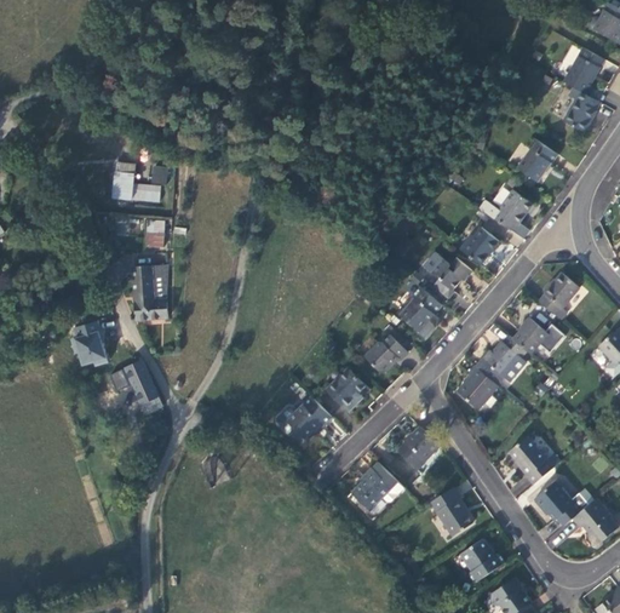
[(619,30),(619,9),(608,1),(593,29),(619,43),(619,40),(619,30)]
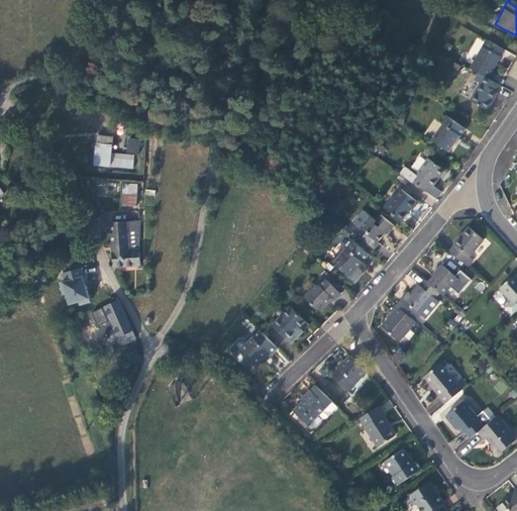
[(491,71),(503,49),(486,39),(470,68),(477,73),(492,81),(496,73),(491,71)]
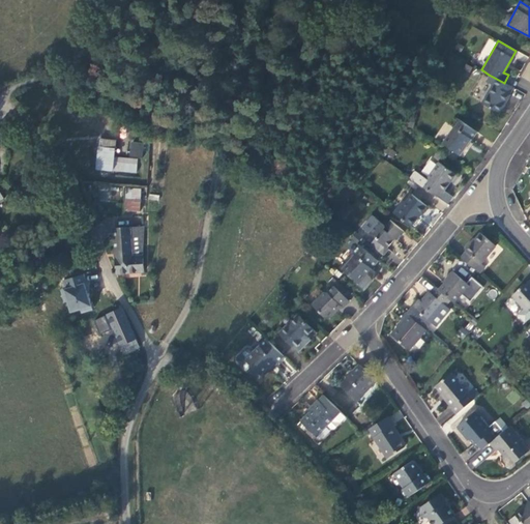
[(508,93),(512,87),(504,83),(489,75),(486,81),(492,84),(481,102),(500,112),(509,93),(508,93)]
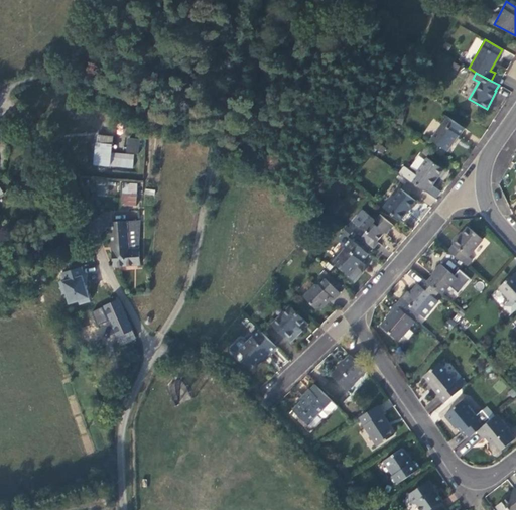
[(447,151),(464,128),(444,114),(438,122),(440,123),(430,138),(447,151)]
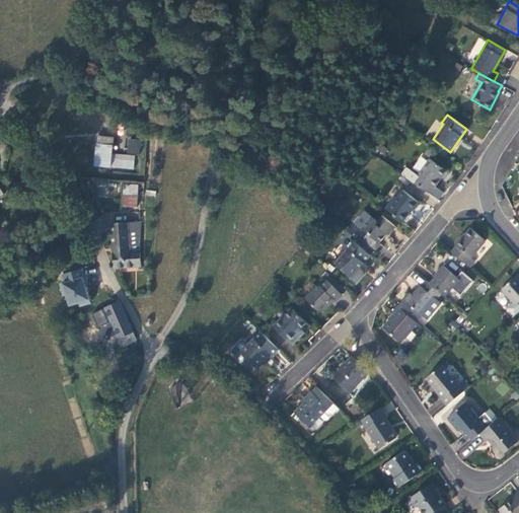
[(139,148),(140,134),(128,132),(126,146),(139,148)]
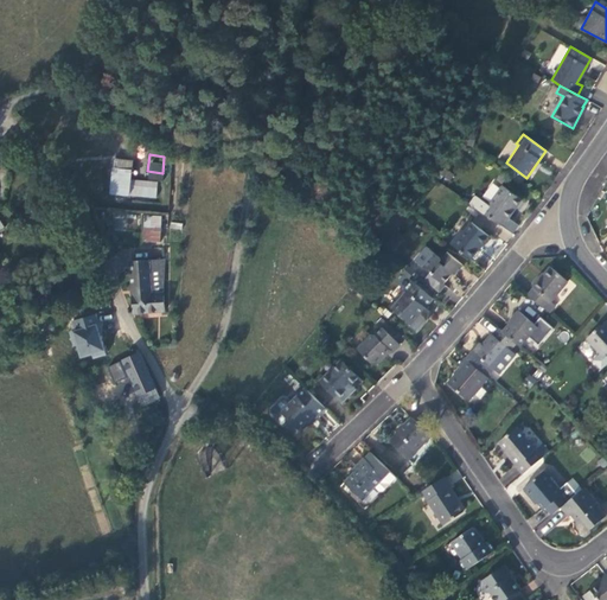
[(133,161),(114,159),(110,193),(155,198),(158,183),(131,180),(133,161)]
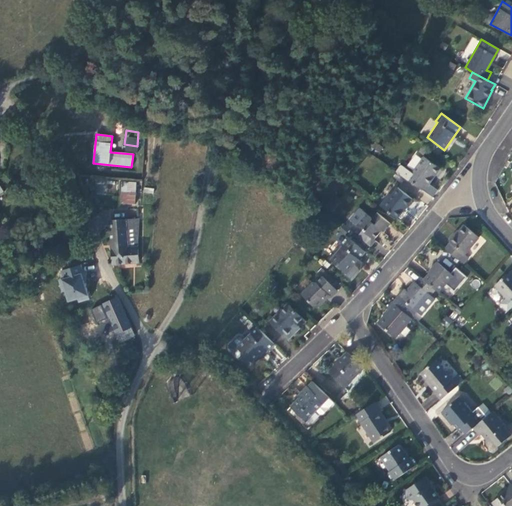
[(428,185),(440,168),(424,156),(412,173),(401,165),(396,171),(421,189),(425,183),(428,185)]
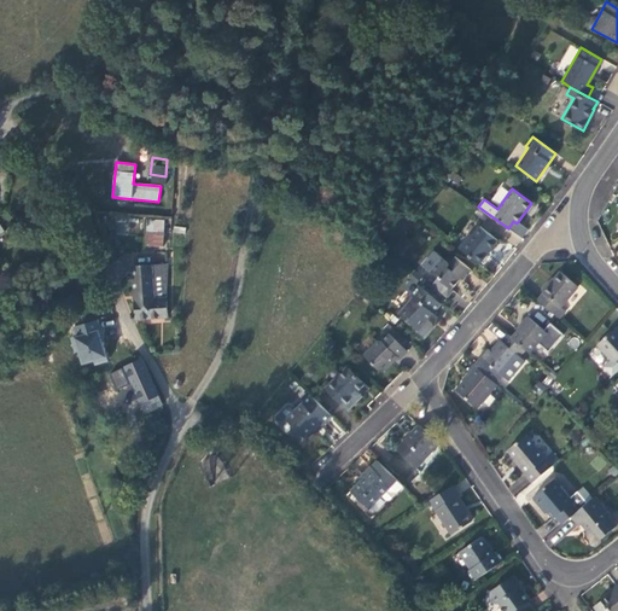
[(109,205),(108,226),(140,227),(141,207),(109,205)]
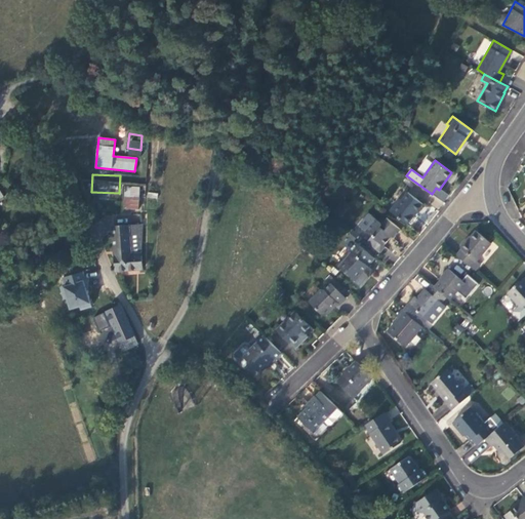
[(140,187),(126,186),(124,208),(138,209),(140,187)]
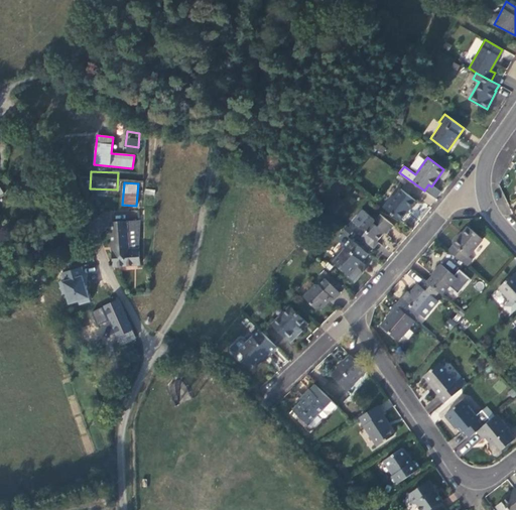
[(400,220),(415,200),(400,188),(394,197),(392,196),(383,207),(400,220)]
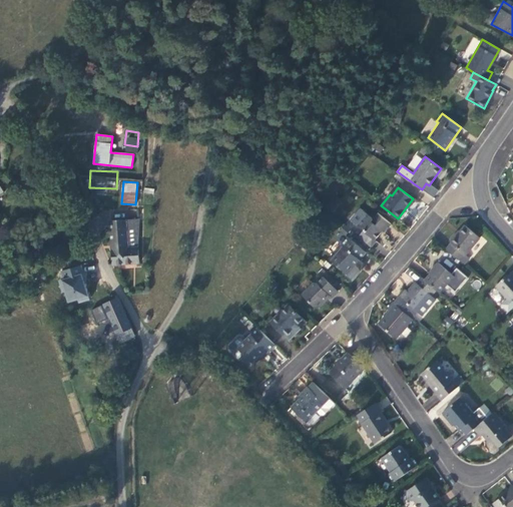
[(384,232),(391,223),(378,212),(373,217),(367,212),(357,224),(362,228),(357,234),(371,246),(376,240),(375,238),(382,230),(384,232)]
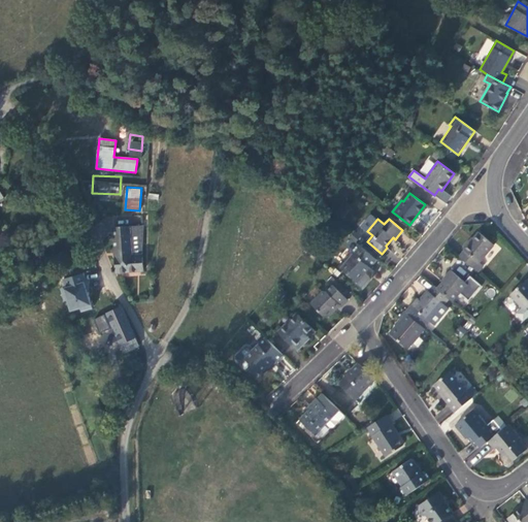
[(143,271),(142,254),(143,225),(112,227),(116,272),(143,271)]
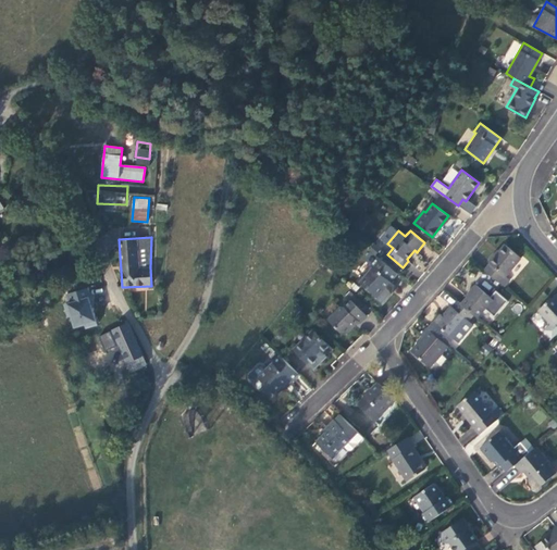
[(489,262),(483,269),(499,282),(504,275),(506,276),(521,258),(504,244),(495,254),(493,253),(487,260),(489,262)]
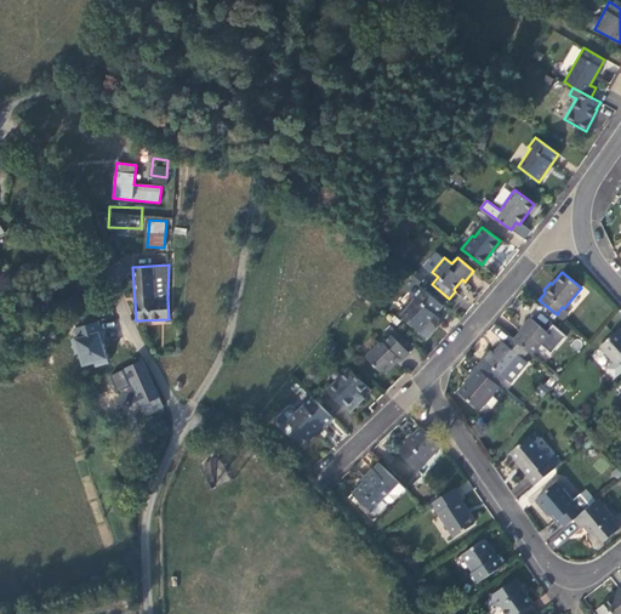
[(436,313),(442,305),(421,286),(414,296),(416,299),(409,307),(404,303),(397,312),(420,331),(433,316),(439,320),(442,318),(436,313)]
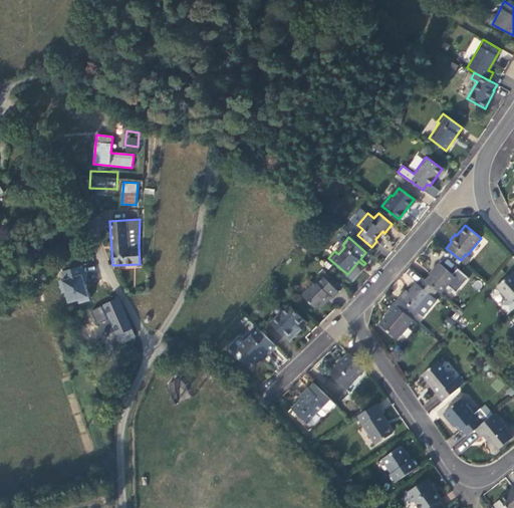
[(434,270),(425,280),(437,290),(440,293),(454,275),(438,262),(432,269),(434,270)]
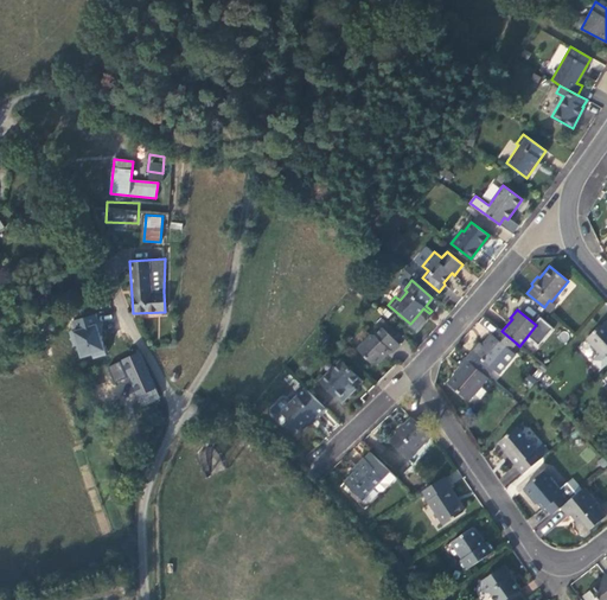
[(74,318),(45,326),(49,338),(77,330),(74,318)]
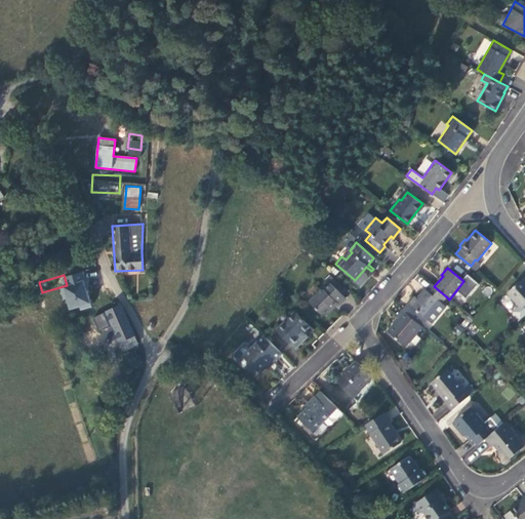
[(524,281),(522,278),(507,292),(520,308),(523,306),(524,307),(524,281)]
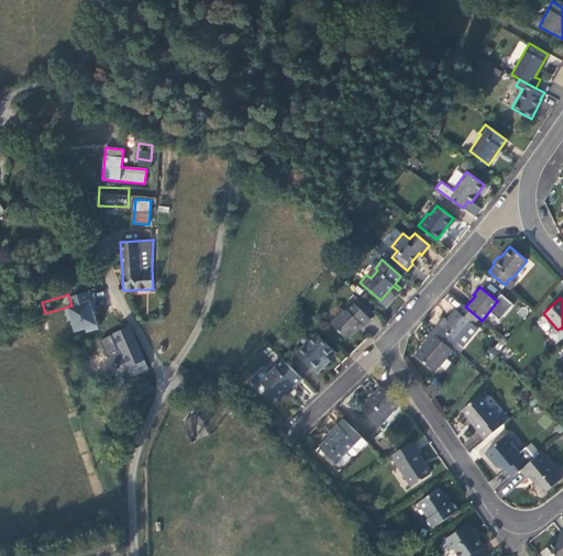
[(363,326),(371,319),(353,302),(346,310),(342,309),(330,322),(346,336),(351,336),(362,325),(363,326)]
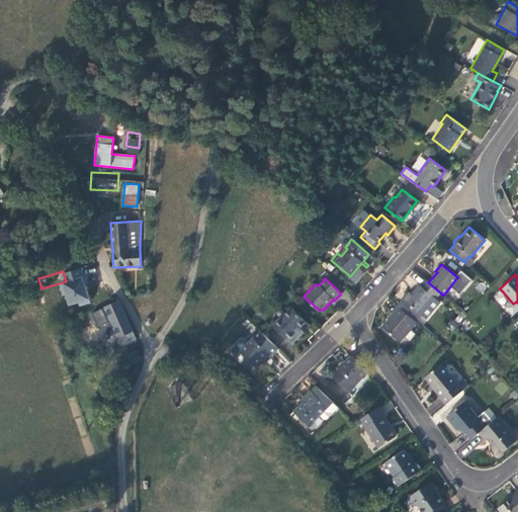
[(409,292),(398,306),(416,322),(421,316),(419,314),(433,296),(435,299),(440,292),(428,282),(424,279),(420,284),(418,283),(411,293),(409,292)]
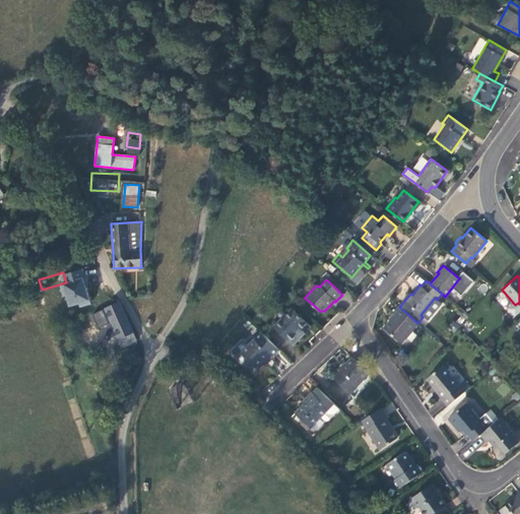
[(111,301),(94,307),(111,346),(127,340),(111,301)]
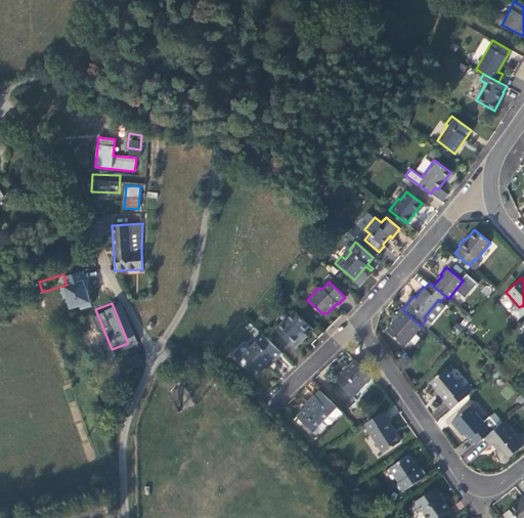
[(397,316),(386,330),(404,345),(421,326),(402,309),(401,308),(396,314),(397,316)]
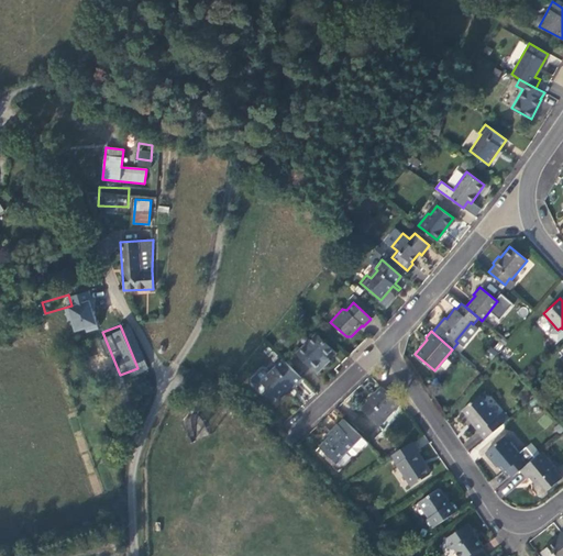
[(324,355),(332,347),(317,333),(297,353),(317,373),(329,359),(324,355)]
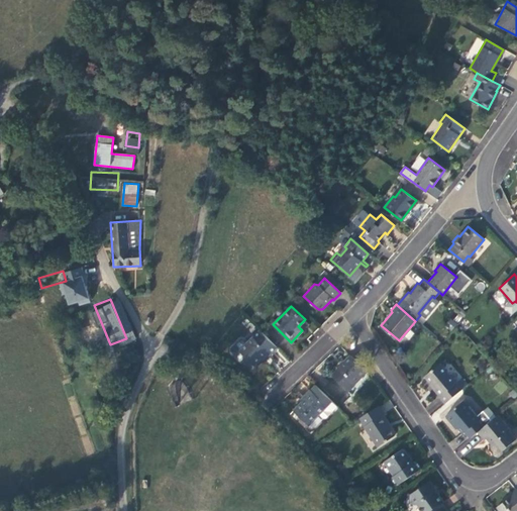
[(270,353),(276,347),(260,330),(247,342),(244,339),(240,339),(231,347),(231,351),(241,362),(245,358),(253,365),(266,353),(271,359),(273,356),(270,353)]
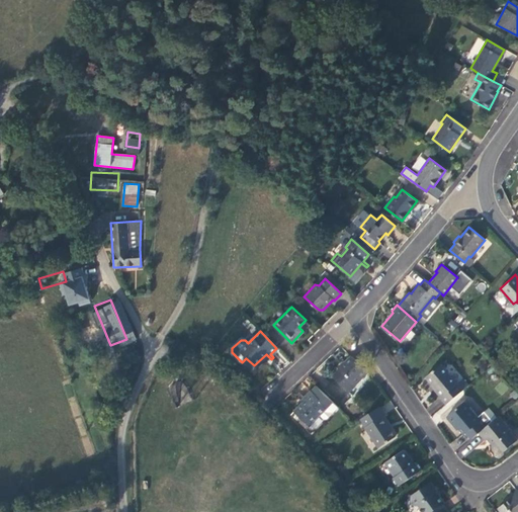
[(340,368),(333,375),(348,391),(354,384),(355,385),(367,371),(351,356),(345,363),(340,369),(340,368)]
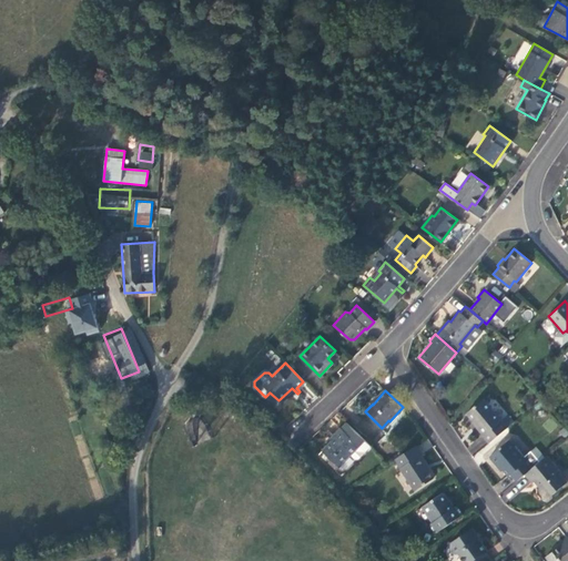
[(483,437),(488,444),(507,427),(484,399),(466,412),(478,426),(476,427),(484,436),(483,437)]
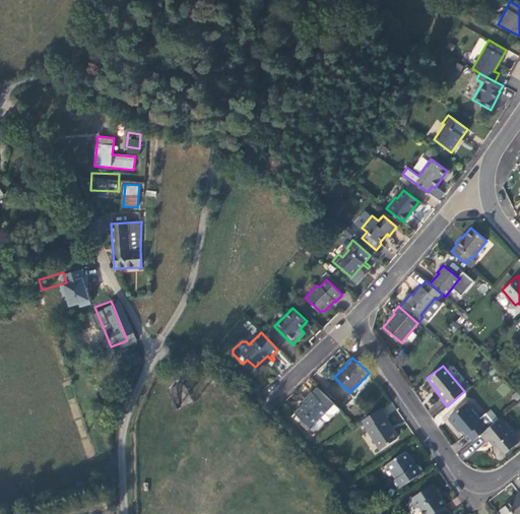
[(307,401),(296,411),(311,427),(321,418),(324,422),(328,422),(340,409),(318,387),(305,399),(307,401)]
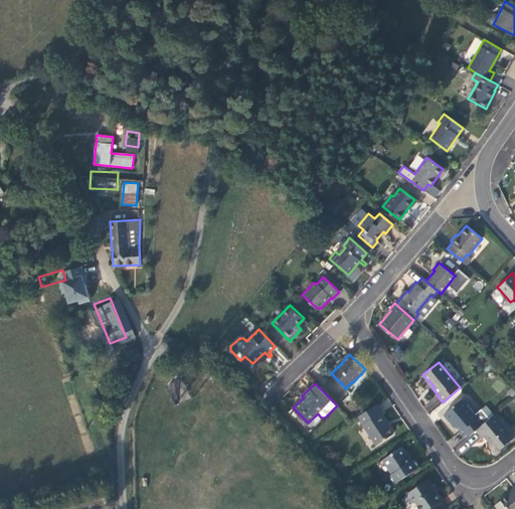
[(464,431),(468,436),(475,431),(483,425),(463,399),(444,414),(451,423),(454,422),(462,433),(464,431)]
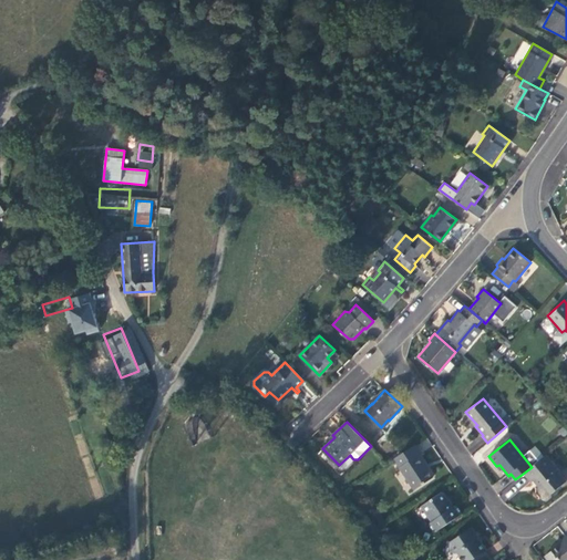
[(421,454),(414,445),(393,458),(414,489),(432,478),(423,464),(424,464),(419,455),(421,454)]
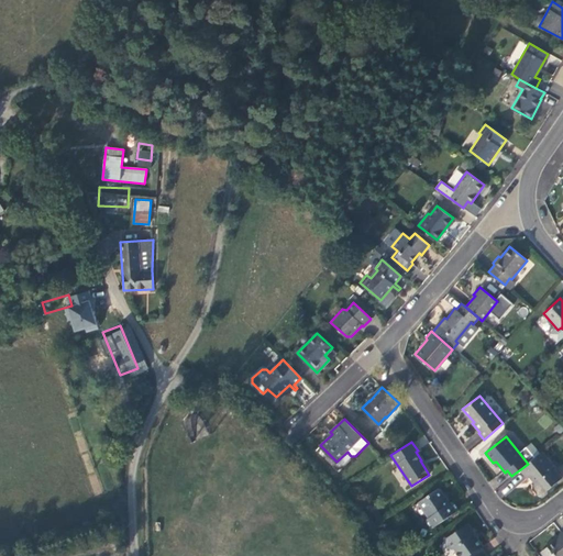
[(543,488),(547,491),(562,478),(554,468),(555,467),(542,452),(528,464),(519,470),(527,479),(529,477),(534,484),(540,490),(543,488)]
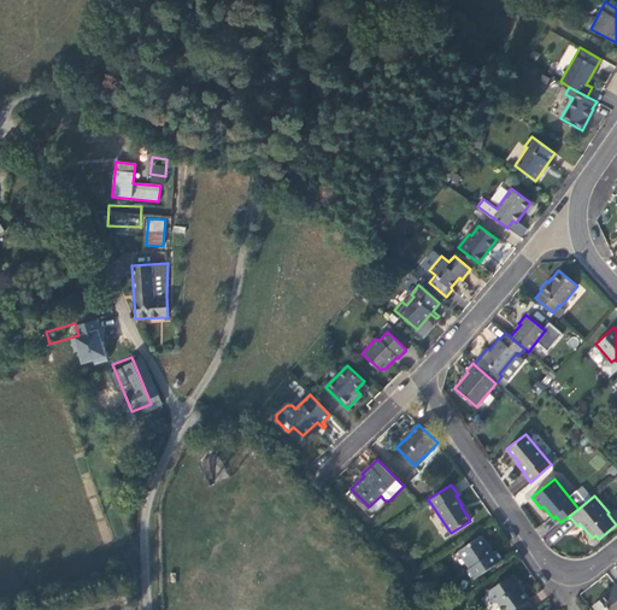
[(493,552),(481,535),(459,551),(470,567),(466,570),(472,580),(503,559),(495,550),(493,552)]
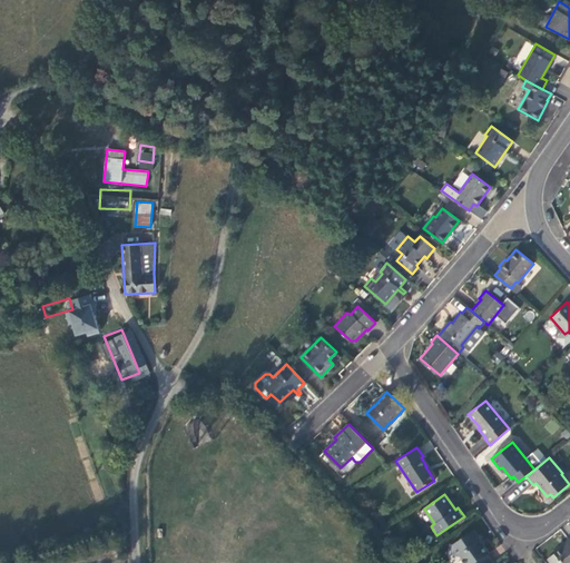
[(489,552),(473,530),(452,545),(451,554),(460,555),(464,562),(489,562),(492,561),(487,554),(489,552)]
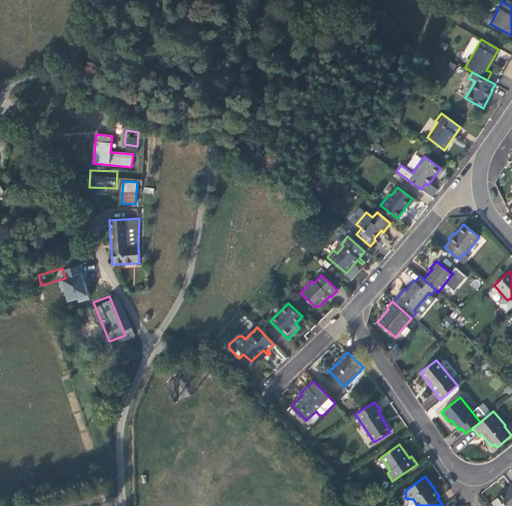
[(511,505),(511,483),(511,485),(511,486),(490,502),(492,505),(511,505)]
